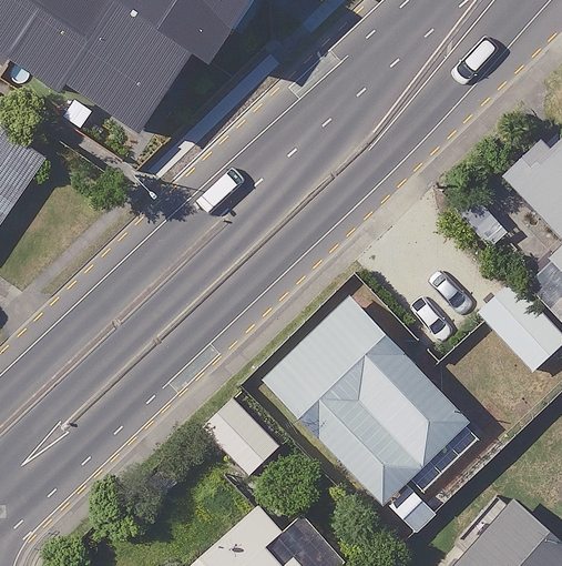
[(309,0),(119,0),(38,117),(122,175),(265,40),(302,8),(309,0)]
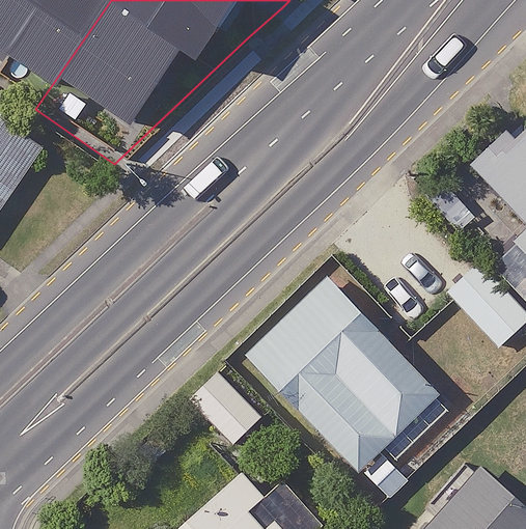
[(0,206),(43,145),(0,115),(0,206)]
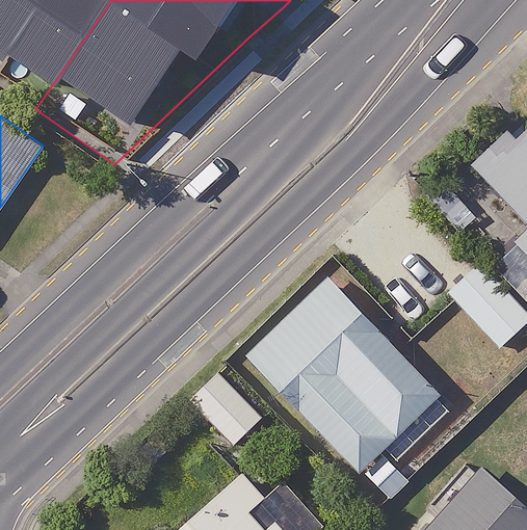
[(526,133),(520,140),(510,130),(473,165),(526,221),(526,228),(516,239),(526,250),(526,133)]
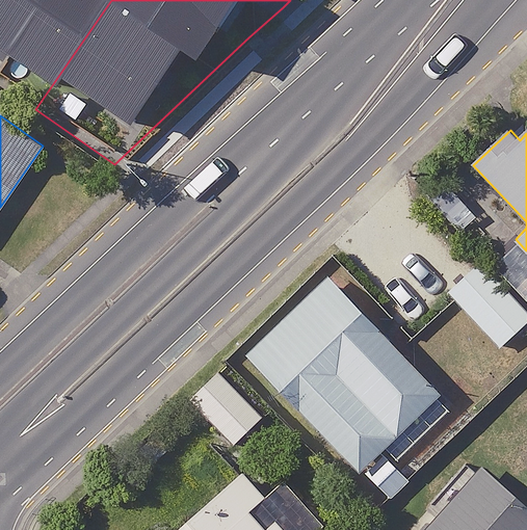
[(526,318),(526,313),(482,267),(451,297),(498,346),(526,318)]
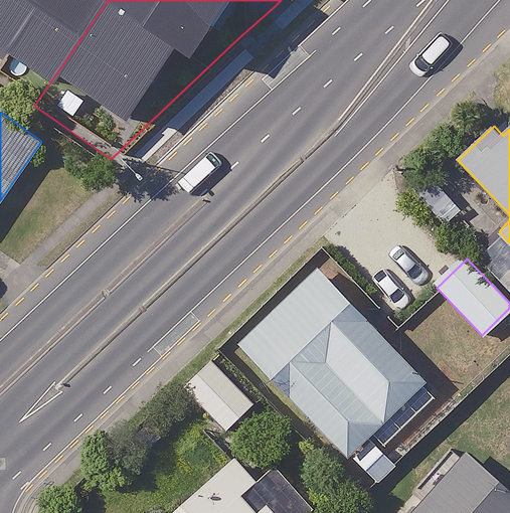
[(349,308),(309,266),(234,338),(346,454),(407,395),(336,321),(349,308)]
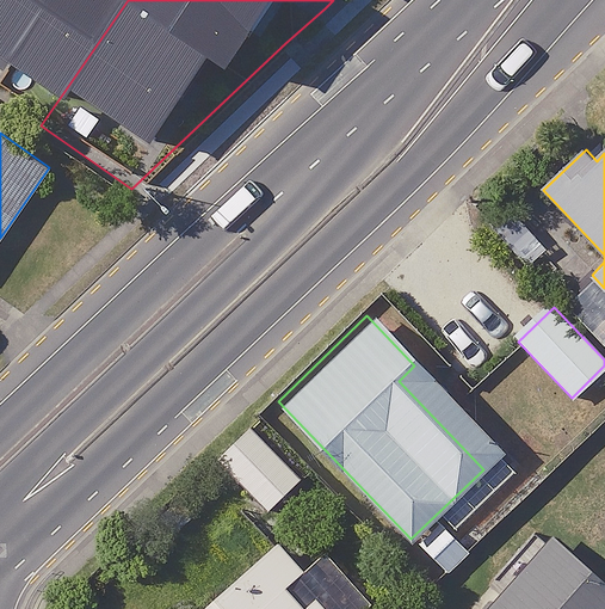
[(301,479),(248,428),(216,460),(267,511),(301,479)]
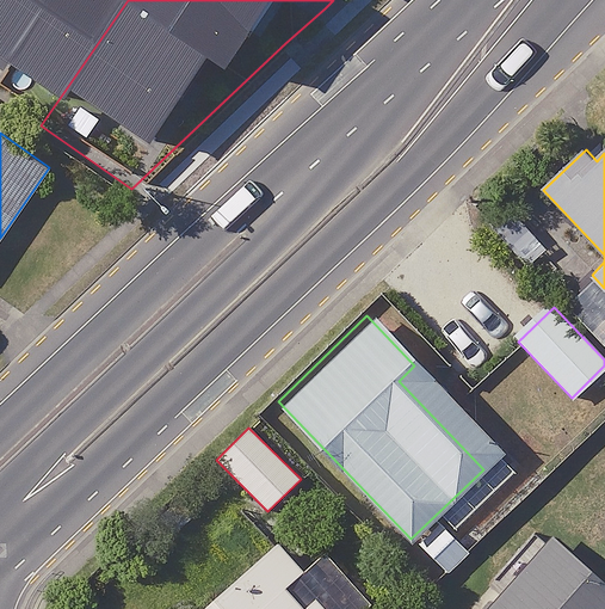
[(374,608),(301,524),(202,608),(374,608)]
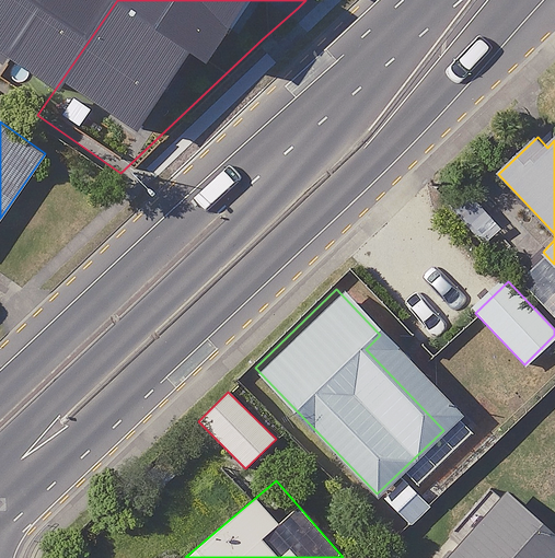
[(554,557),(554,536),(506,493),(448,557),(554,557)]
